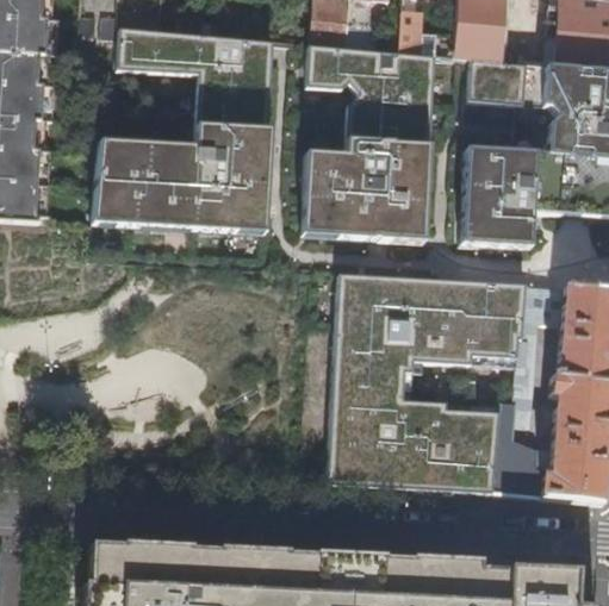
[(50,17),(44,17),(45,0),(0,0),(0,217),(35,220),(36,212),(38,182),(41,148),(35,148),(37,117),(43,118),(45,83),(39,83),(42,50),(48,51),(50,17)]
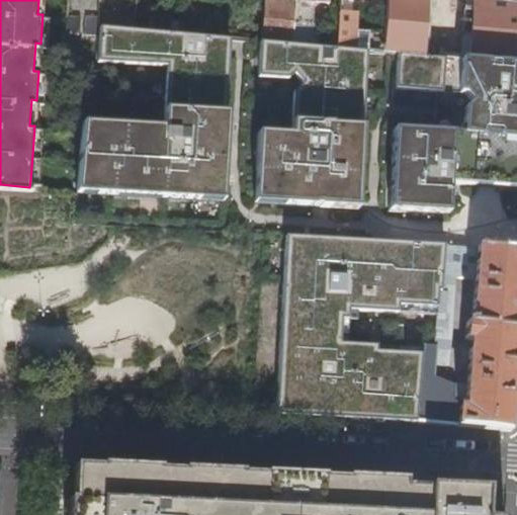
[(48,15),(49,0),(38,0),(37,14),(42,14),(48,15)]
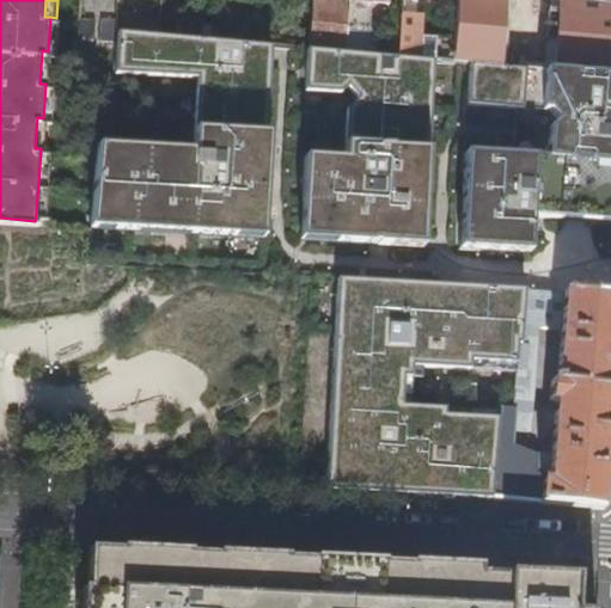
[(163,2),(120,0),(118,17),(118,30),(160,34),(163,2)]
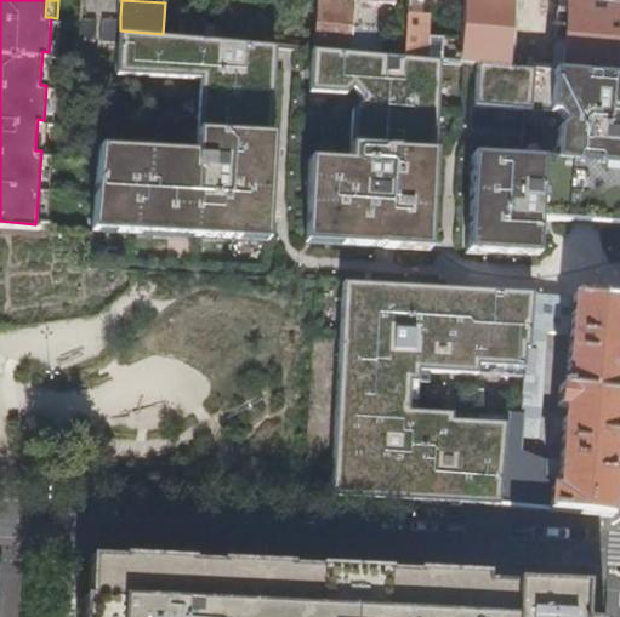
[(318,0),(314,49),(352,51),(353,27),(356,0),(318,0)]
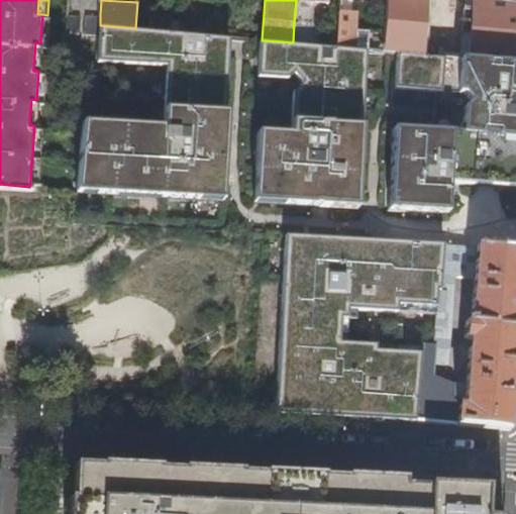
[(296,0),(294,22),(313,23),(315,0),(329,1),(329,0),(296,0)]
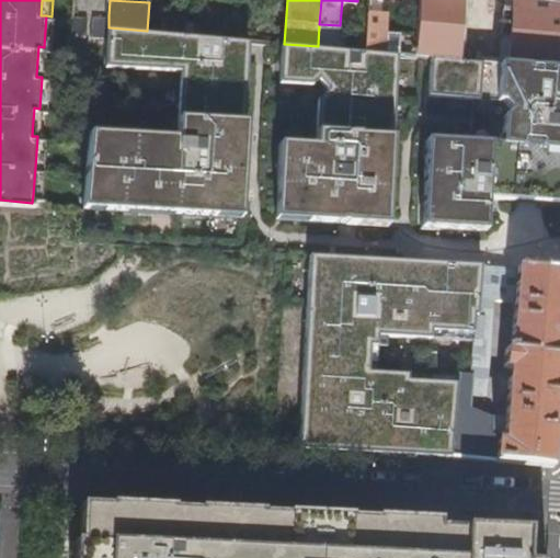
[(406,14),(407,0),(370,0),(369,10),(389,11),(406,14)]
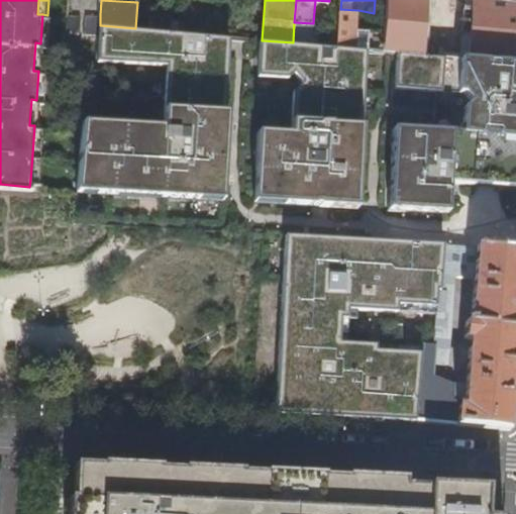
[(515,0),(507,0),(388,0),(385,32),(384,49),(398,52),(515,61),(515,0)]
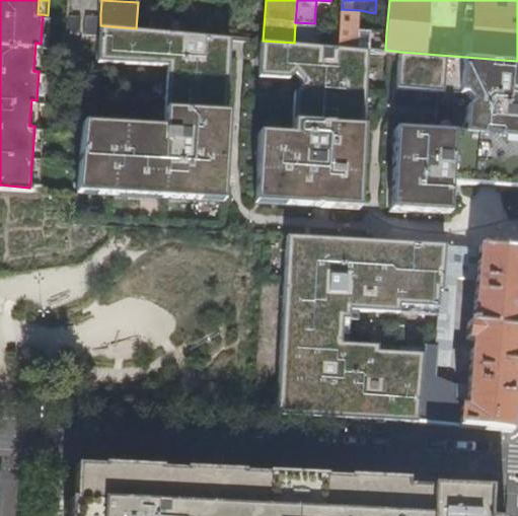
[(359,29),(360,10),(342,9),(340,46),(369,47),(385,50),(386,32),(359,29)]
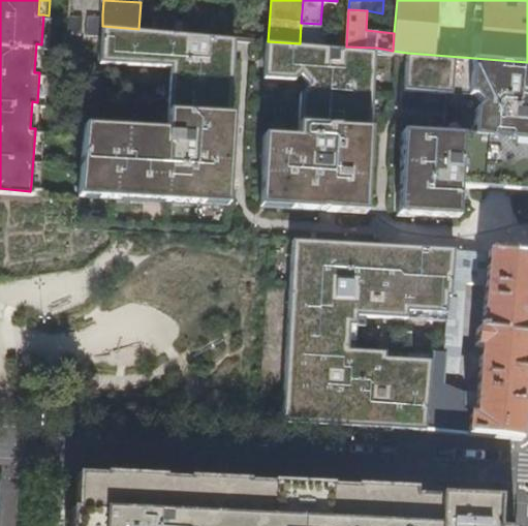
[(85,13),(72,12),(70,31),(83,31),(85,13)]
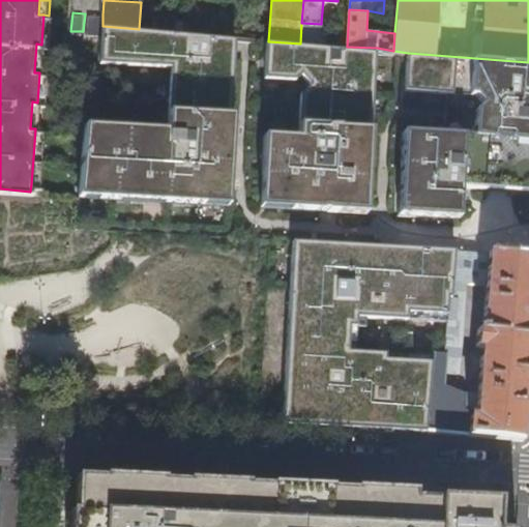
[(89,32),(101,33),(103,26),(103,15),(90,13),(89,32)]
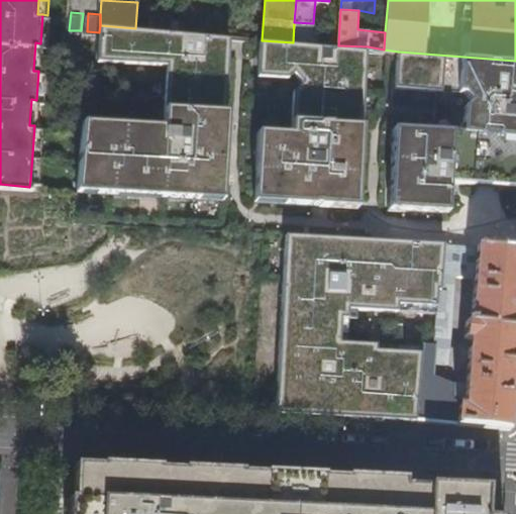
[(50,43),(53,15),(47,15),(42,14),(40,43),(45,43),(50,43)]
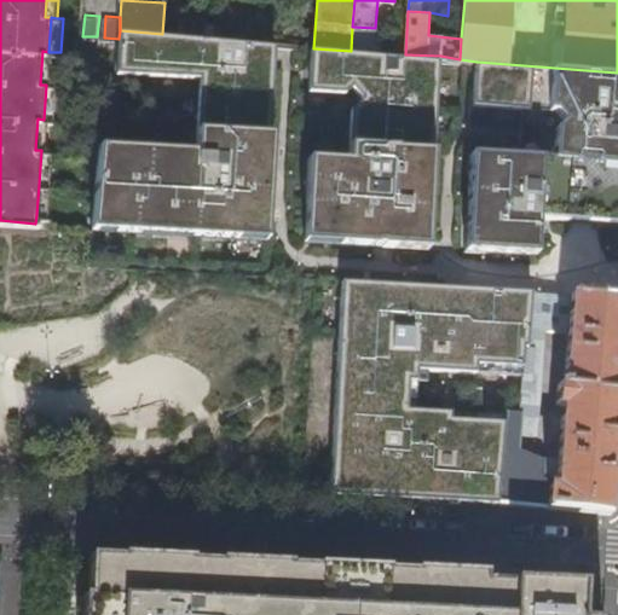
[(162,34),(120,30),(119,39),(117,69),(200,74),(196,149),(99,143),(94,227),(267,237),(273,132),(271,132),(276,44),(162,34)]
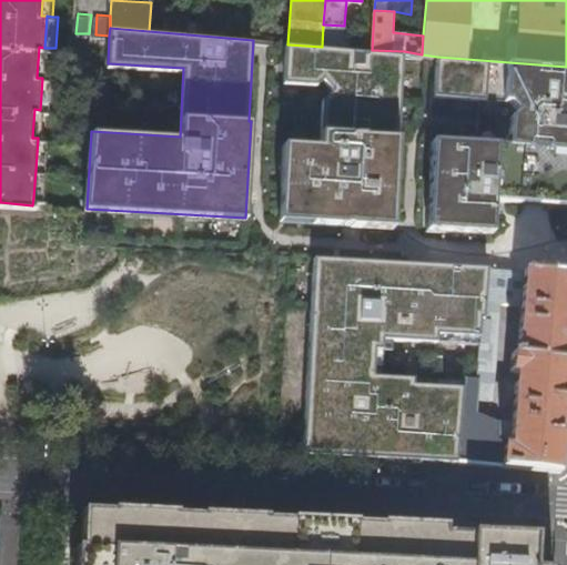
[(334,89),(323,98),(320,144),(284,142),(279,219),(393,226),(404,51),(372,50),(322,47),(287,44),(285,81),(319,83),(325,78),(334,89)]
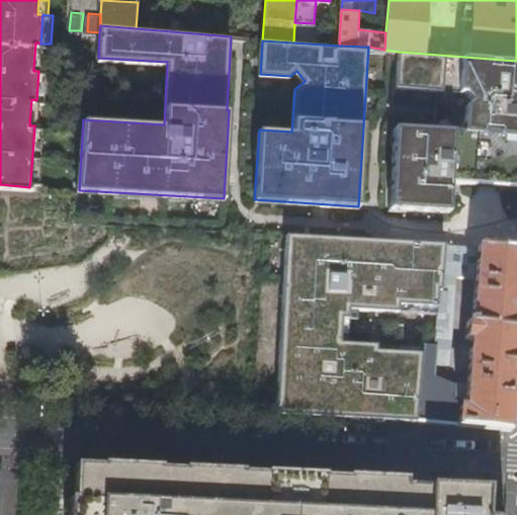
[(44,72),(46,44),(40,44),(35,43),(33,71),(38,71),(44,72)]
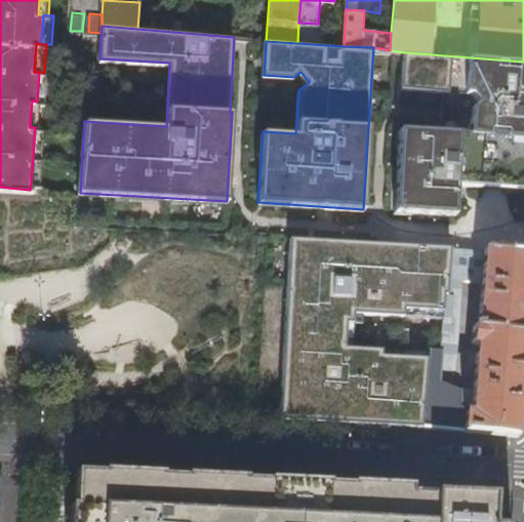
[(523,62),(404,52),(402,87),(445,90),(442,131),(400,129),(395,210),(454,214),(456,184),(523,190),(523,62)]
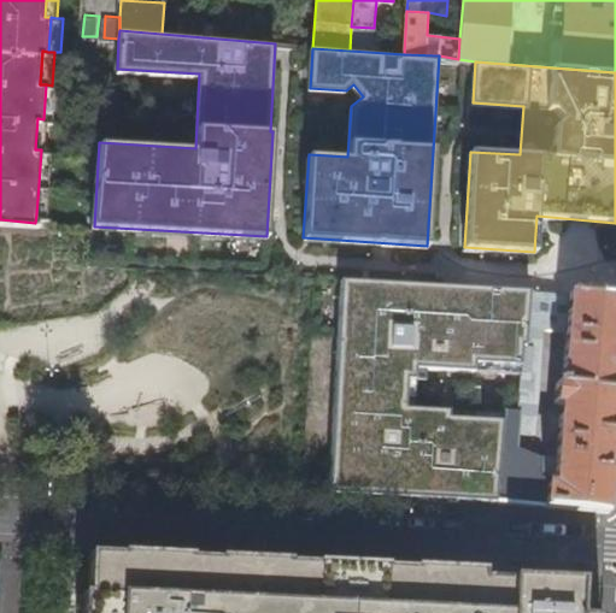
[(56,121),(58,86),(52,86),(46,84),(44,119),(50,119),(56,121)]
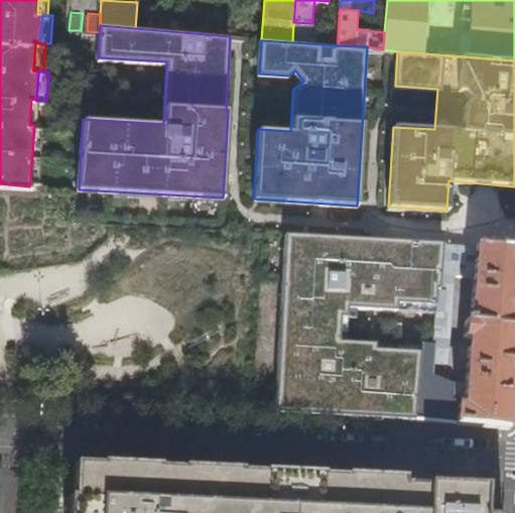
[(95,91),(65,89),(63,100),(85,102),(94,103),(95,91)]
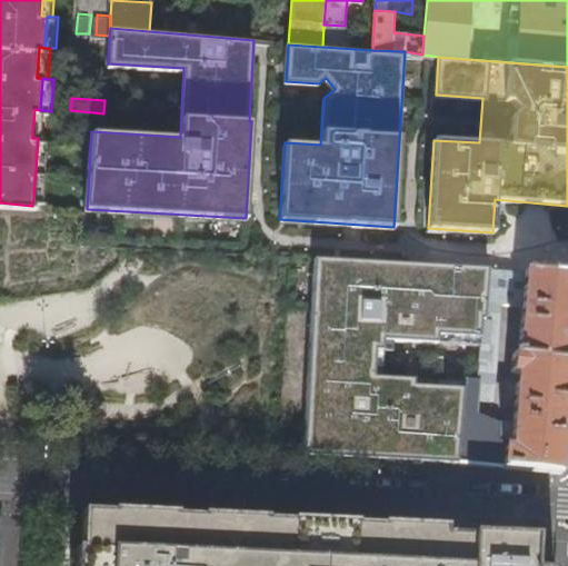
[(38,138),(43,138),(46,110),(40,110),(35,109),(32,138),(38,138)]
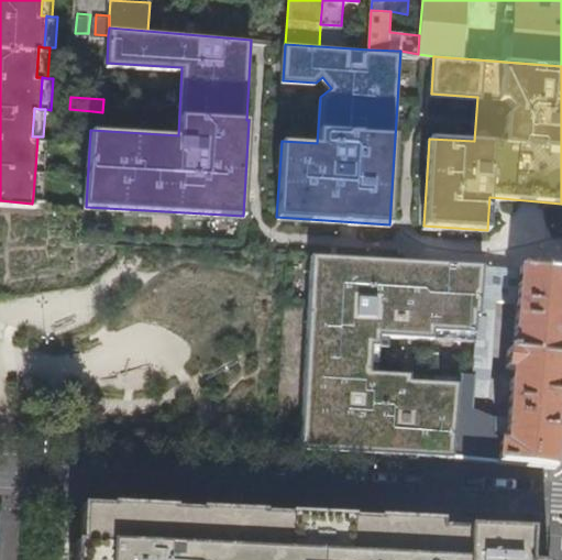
[(46,168),(48,138),(43,136),(37,136),(35,168),(46,168)]
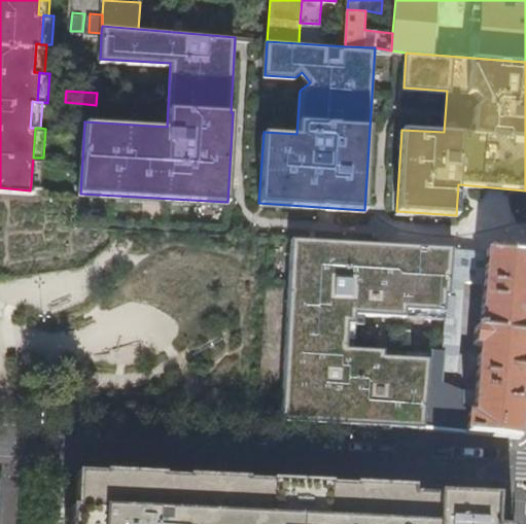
[(41,184),(43,158),(33,158),(31,183),(41,184)]
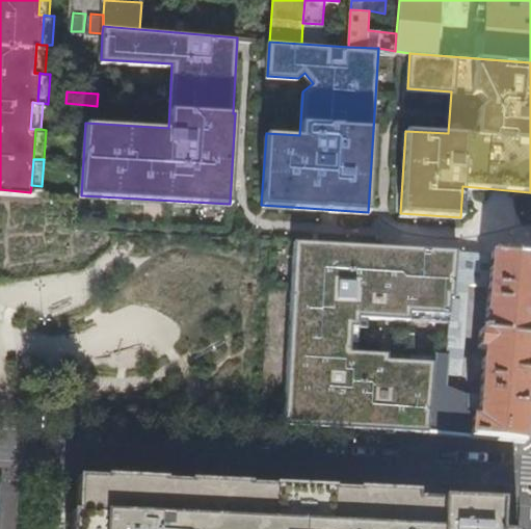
[(454,297),(458,248),(296,238),(286,423),(414,429),(428,430),(435,359),(389,355),(389,350),(350,348),(352,323),(359,323),(360,314),(409,317),(410,310),(450,312),(452,297),(454,297)]
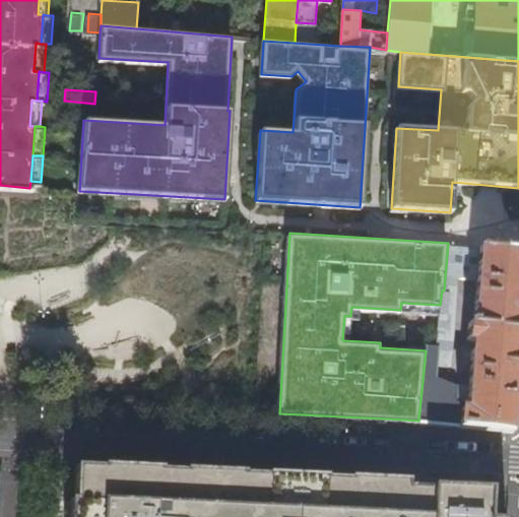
[(469,272),(471,245),(448,243),(444,291),(442,291),(440,305),(436,344),(439,344),(438,365),(450,366),(458,272),(469,272)]
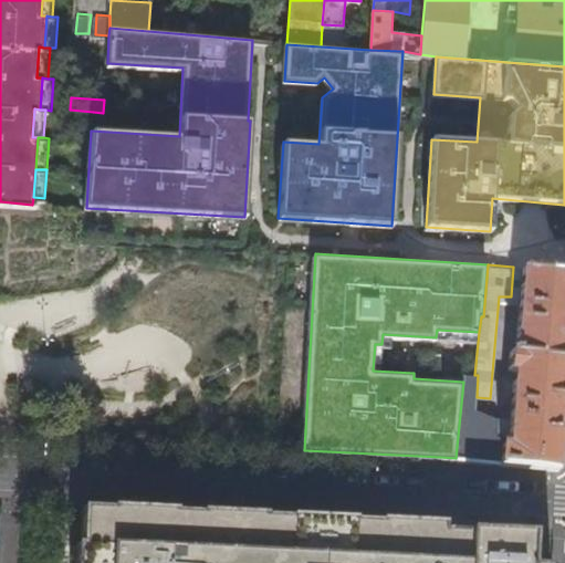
[(498,417),(498,418),(497,436),(502,436),(500,461),(561,467),(564,412),(564,271),(523,268),(515,348),(513,347),(512,351),(510,351),(508,369),(514,371),(510,418),(498,417)]
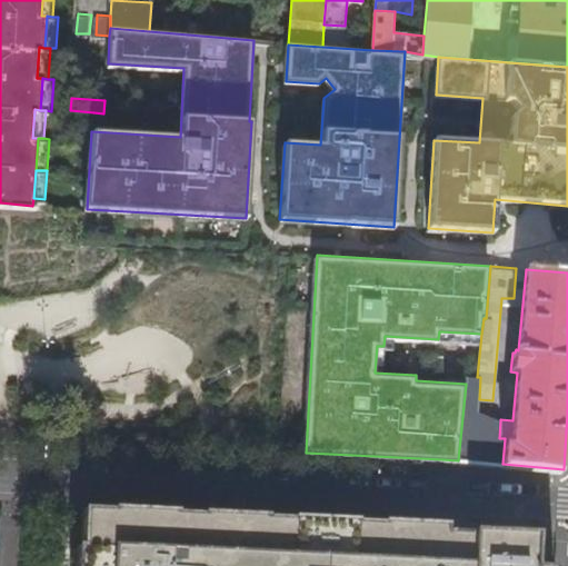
[(499,438),(500,420),(478,410),(479,399),(480,377),(477,377),(467,376),(466,384),(458,460),(502,464),(505,438),(499,438)]
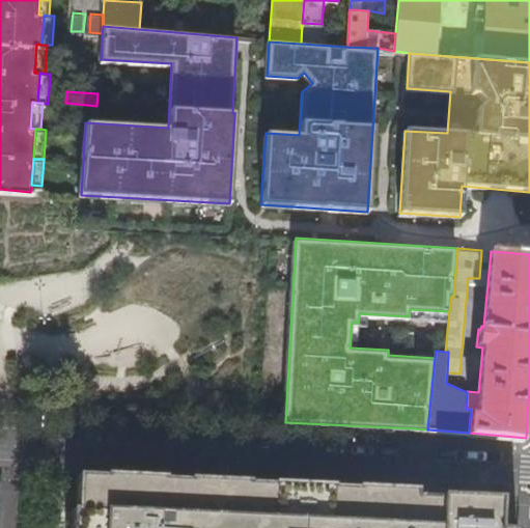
[(68,508),(67,527),(496,527),(499,503),(440,498),(440,499),(415,497),(416,492),(77,474),(73,508),(68,508)]
